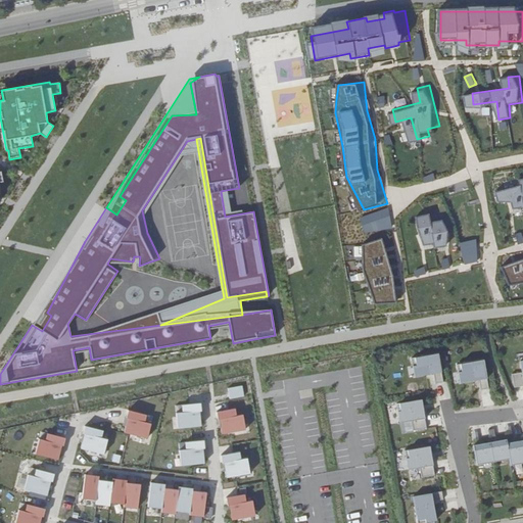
[(522,184),(504,190),(506,198),(519,197),(522,203),(522,184)]
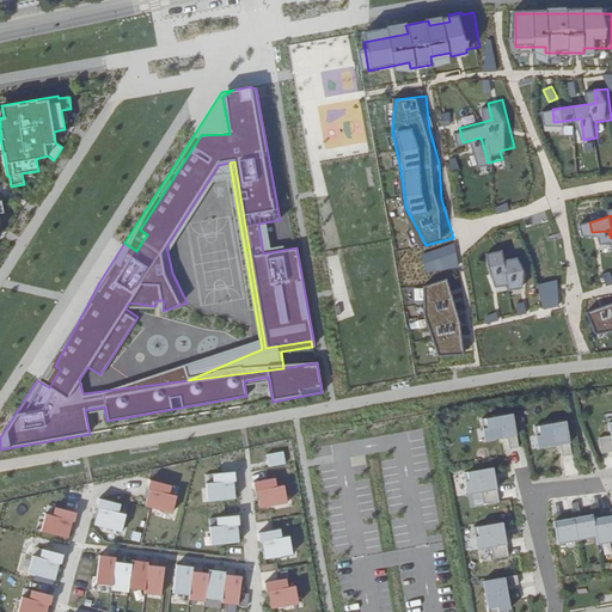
[(264,222),(258,224),(263,254),(269,252),(264,222)]
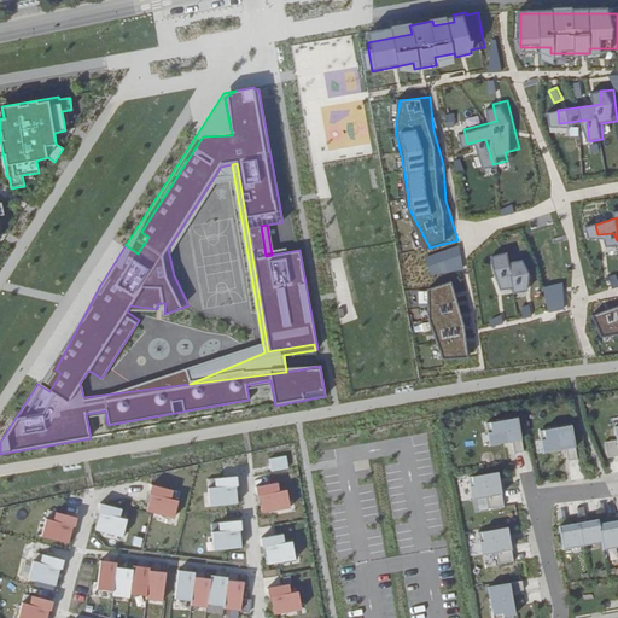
[(460,245),(426,257),(433,280),(465,269),(460,245)]
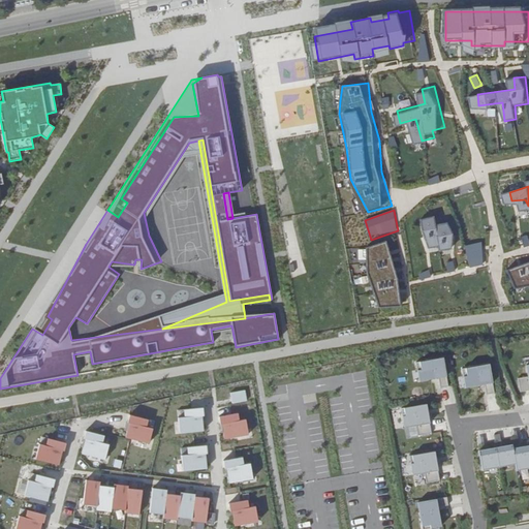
[(438,216),(419,219),(423,235),(429,249),(440,247),(441,252),(454,250),(457,236),(452,222),(439,224),(438,216)]
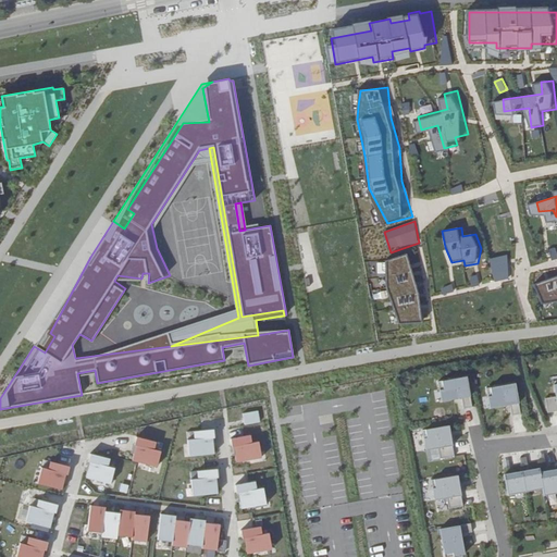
[(419,295),(407,255),(388,260),(387,286),(401,324),(424,322),(419,295)]
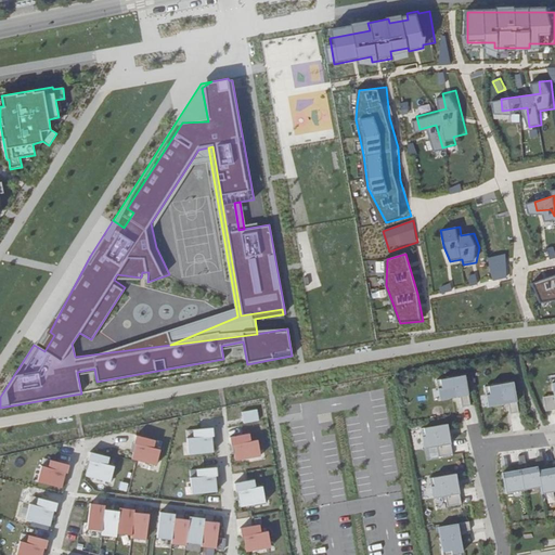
[(492,281),(510,279),(505,255),(488,258),(492,281)]
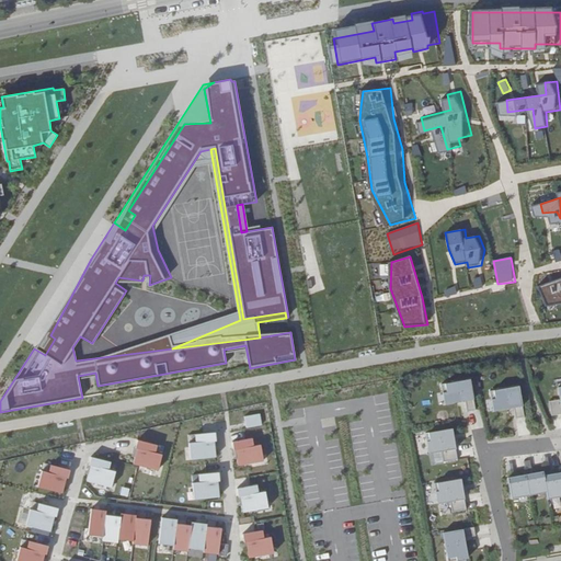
[(91,259),(34,348),(45,355),(55,339),(50,335),(91,259)]
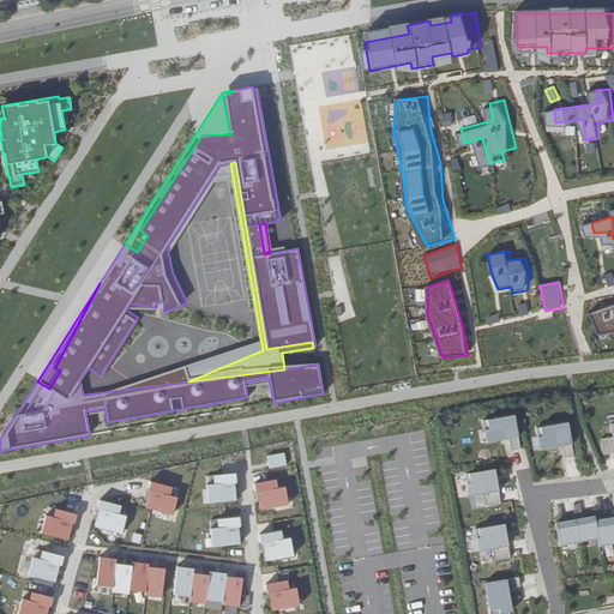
[(613,304),(597,311),(601,327),(613,326),(613,304)]
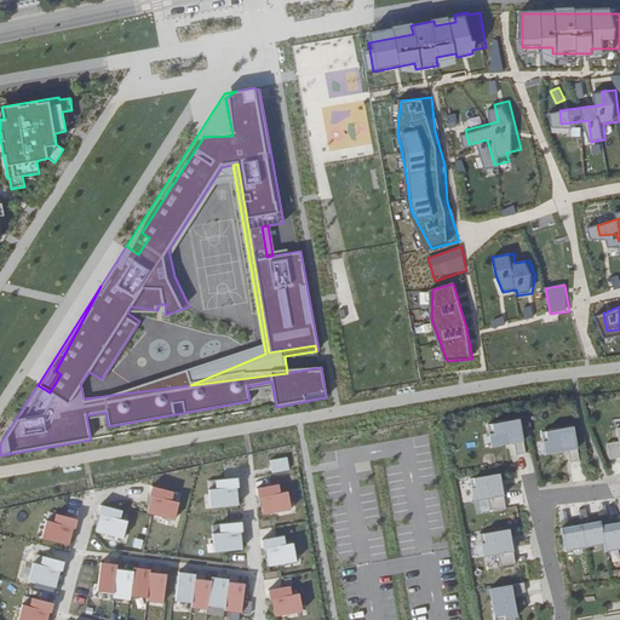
[(493,328),(506,325),(504,317),(492,321),(493,328)]
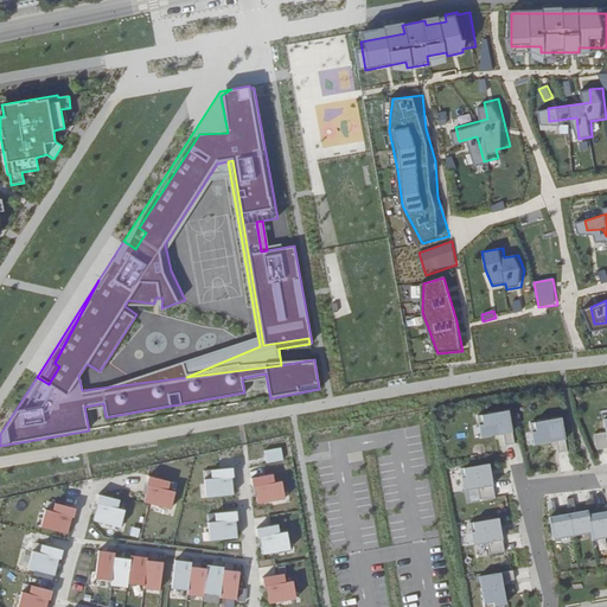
[(513,443),(508,410),(475,415),(480,438),(502,433),(504,446),(513,443)]
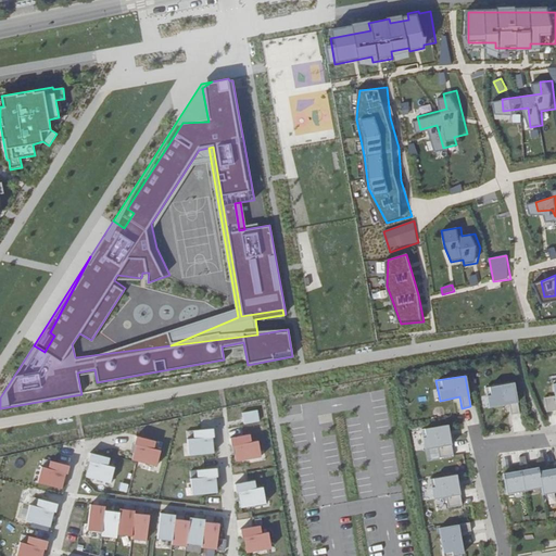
[(513,382),(483,388),(488,407),(507,404),(509,415),(518,414),(513,382)]
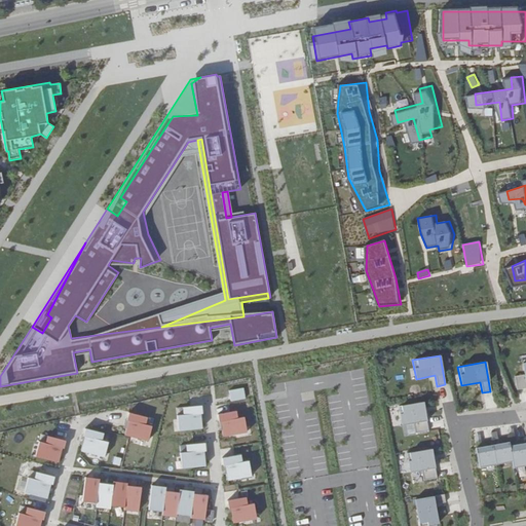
[(525,362),(523,363),(525,374),(515,376),(517,389),(525,387),(525,362)]
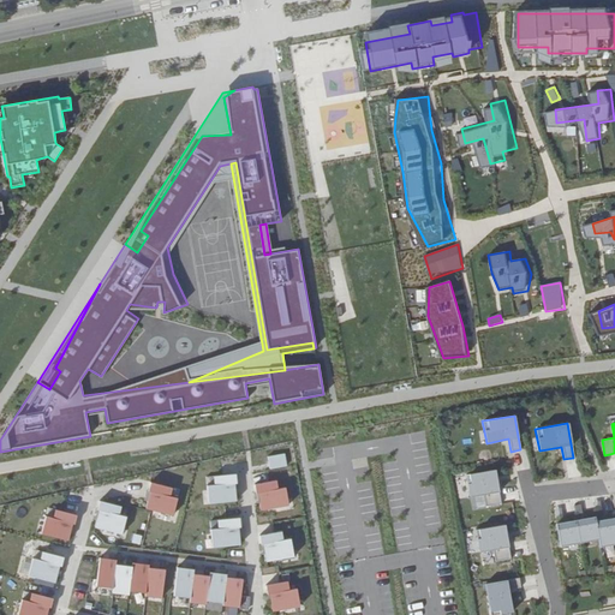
[(286,454),(268,458),(270,470),(288,467),(286,454)]
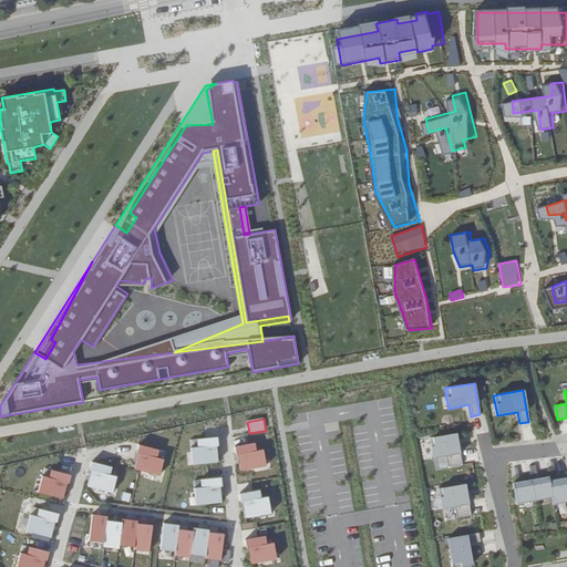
[(429,437),(433,459),(445,456),(447,467),(462,464),(456,433),(429,437)]
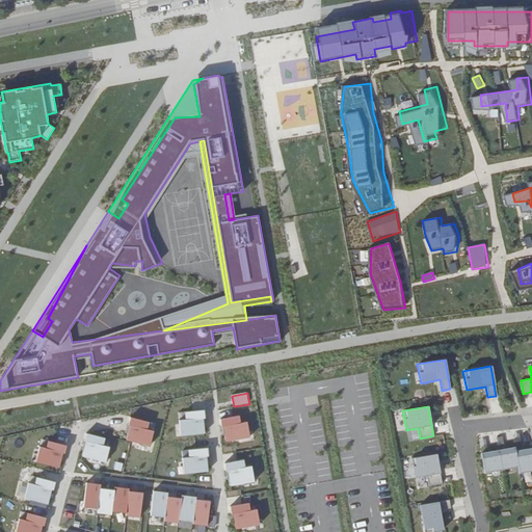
[(207,434),(205,410),(185,413),(186,421),(181,421),(182,436),(207,434)]
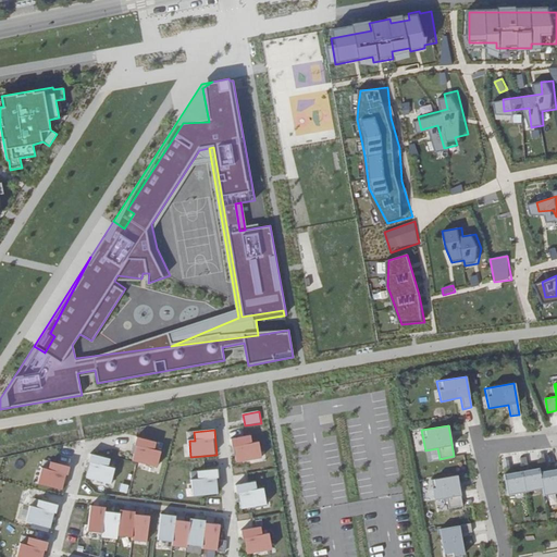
[(158,442),(137,436),(131,461),(157,468),(161,453),(156,450),(158,442)]
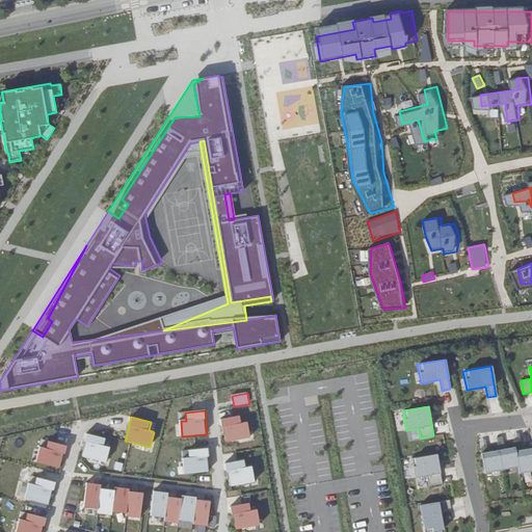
[(240,417),(221,421),(225,445),(250,440),(247,424),(242,425),(240,417)]
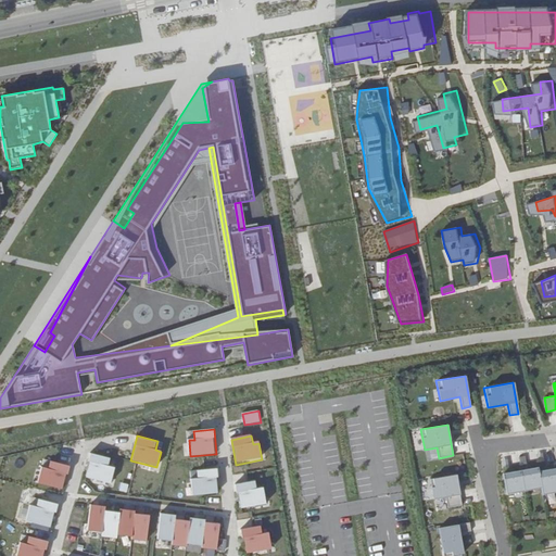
[(437,447),(425,450),(426,460),(439,458),(437,447)]
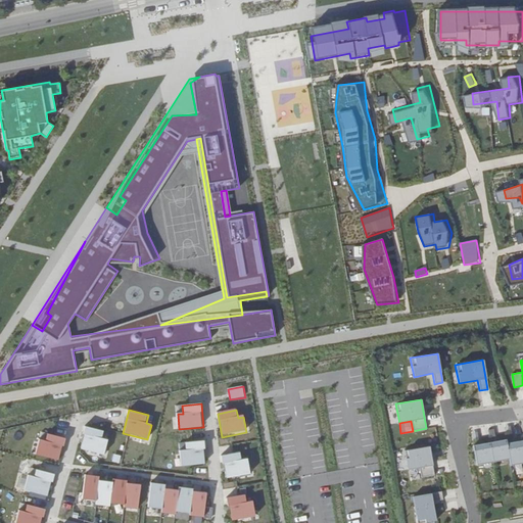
[(105,433),(86,428),(80,450),(104,457),(108,442),(103,440),(105,433)]
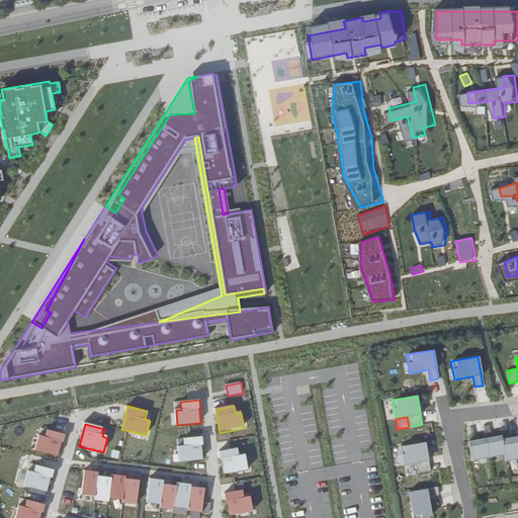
[(41,433),(35,452),(58,458),(65,432),(49,428),(47,435),(41,433)]
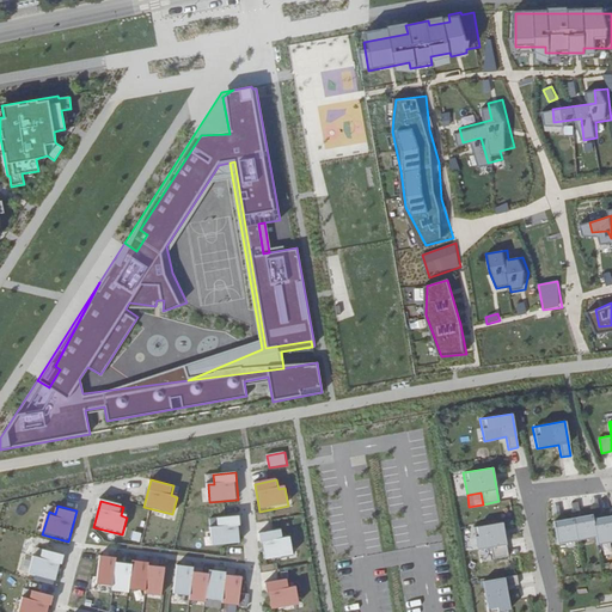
[(591,513),(571,516),(576,540),(595,537),(592,516),(591,513)]
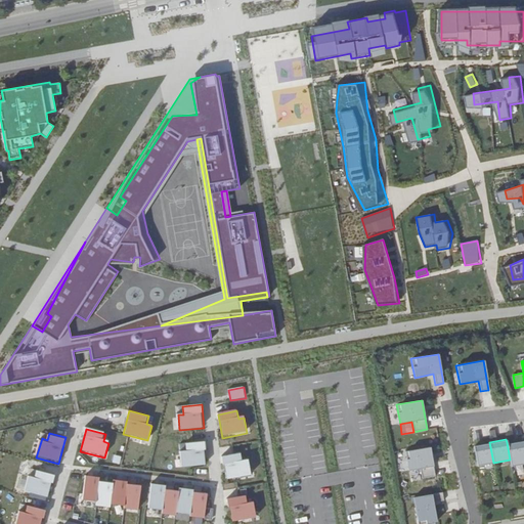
[(523,446),(523,440),(507,442),(510,460),(511,466),(523,464),(523,446)]
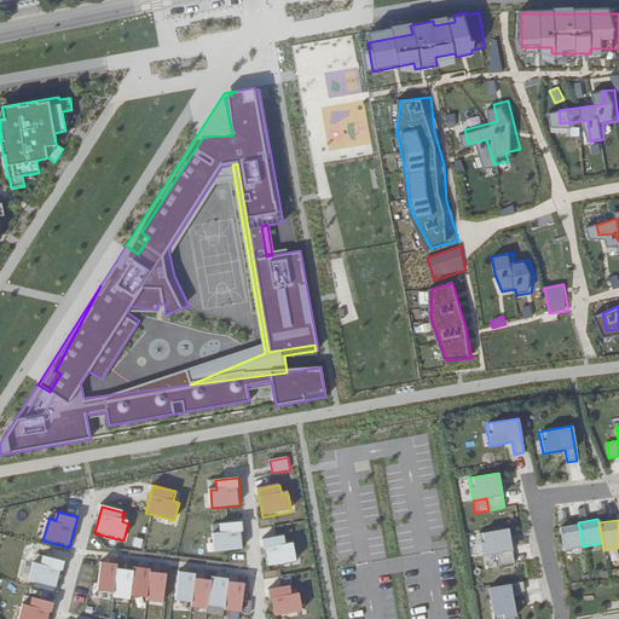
[(246,550),(243,522),(220,525),(220,534),(214,534),(217,553),(246,550)]
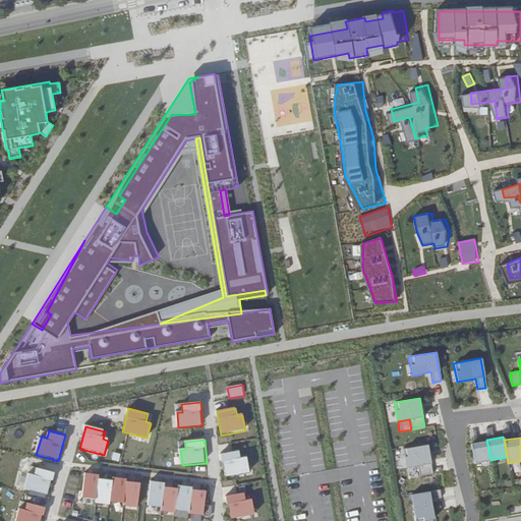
[(471,442),(474,463),(490,460),(486,440),(471,442)]
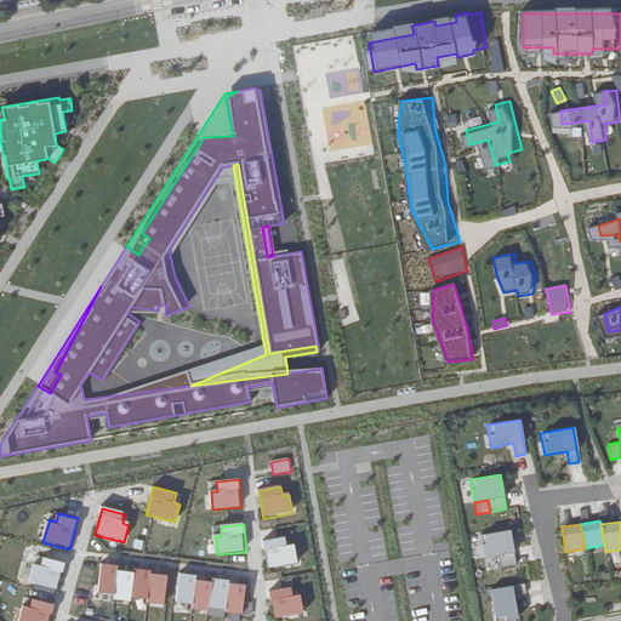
[(510,530),(480,535),(484,558),(497,556),(500,568),(516,564),(510,530)]
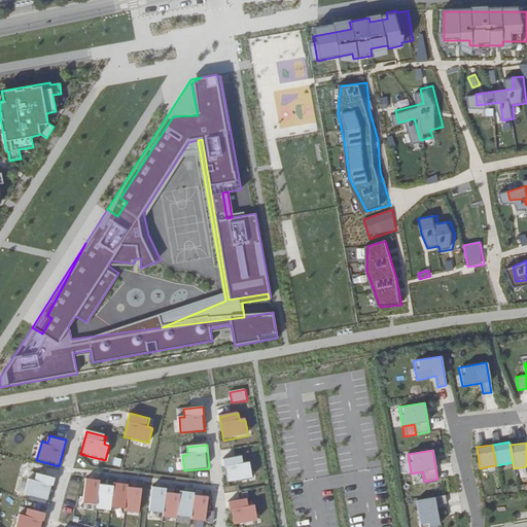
[(244,455),(224,459),(230,483),(254,478),(251,462),(246,463),(244,455)]
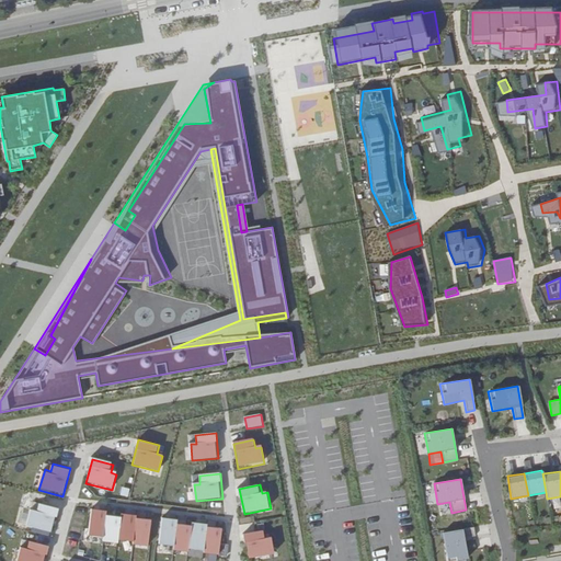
[(33,508),(27,525),(53,533),(58,515),(52,514),(54,506),(38,502),(37,510),(33,508)]
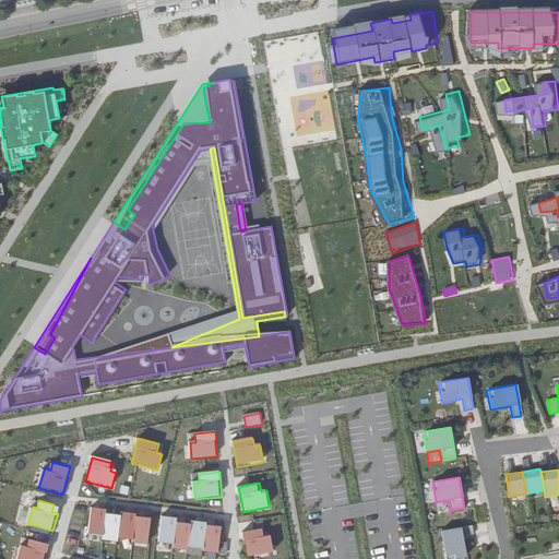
[(87,536),(149,545),(153,514),(92,507),(87,536)]
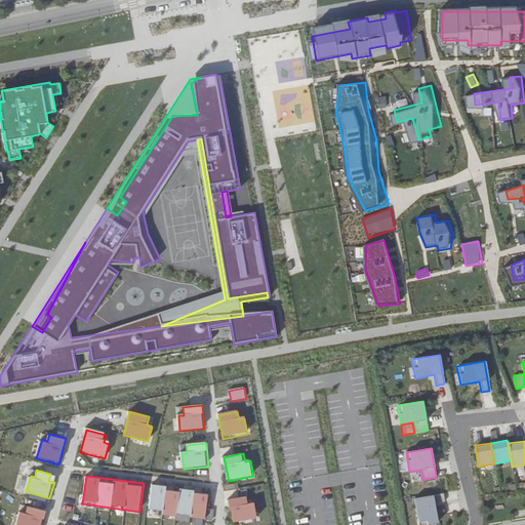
[(211,492),(152,484),(148,513),(208,520),(211,492)]
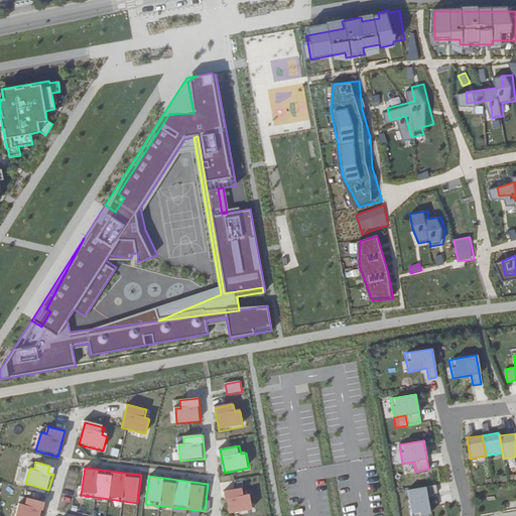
[(435,485),(407,490),(411,515),(415,515),(430,514),(426,495),(437,493),(435,485)]
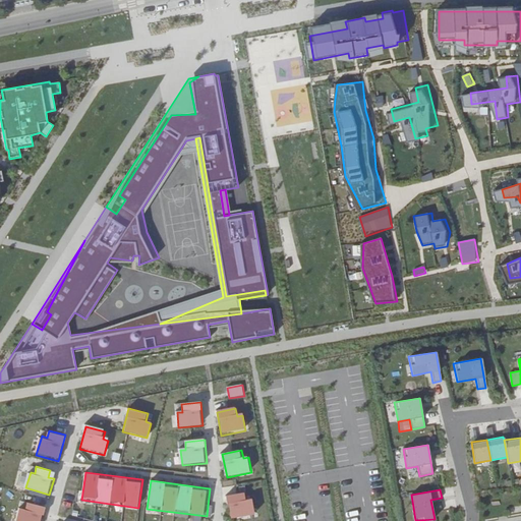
[(246,491),(227,497),(233,519),(257,513),(253,498),(248,500),(246,491)]
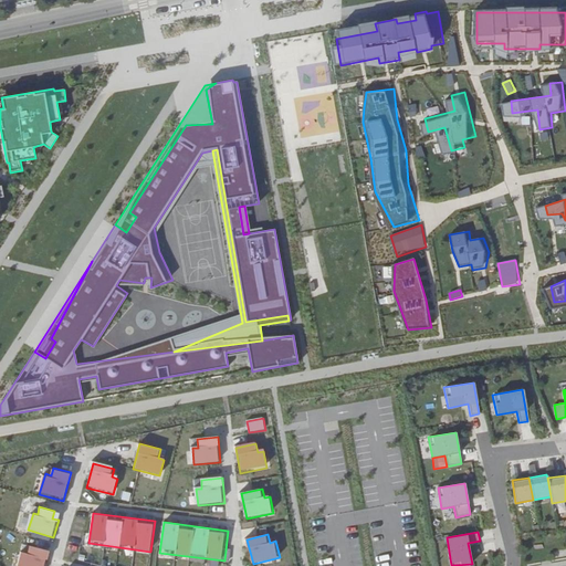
[(22,551),(18,565),(44,565),(49,551),(29,545),(27,552),(22,551)]
